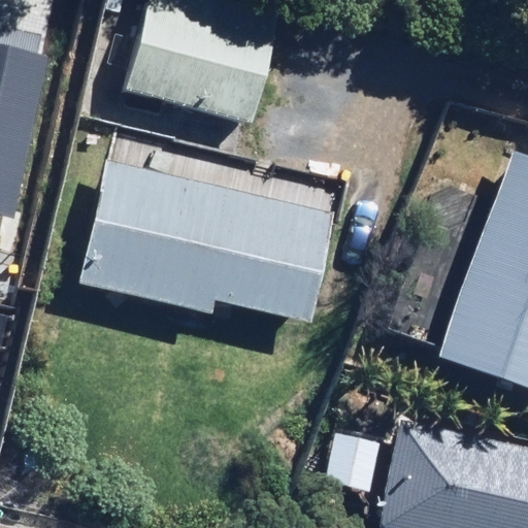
[(284,11),(237,0),(147,0),(125,94),(255,127),(284,11)]
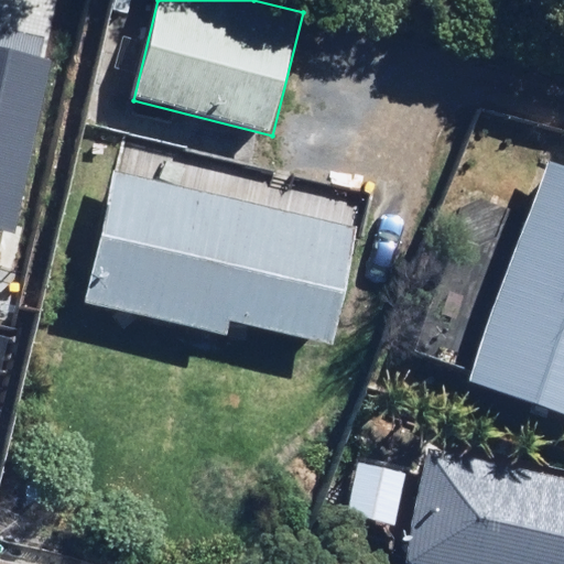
[(84,28),(28,20),(14,108),(71,117),(84,28)]
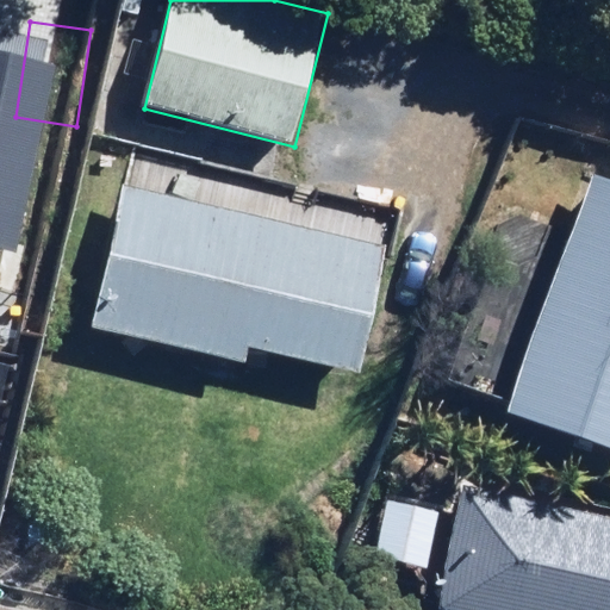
[(609,176),(596,172),(506,408),(609,447),(609,176)]
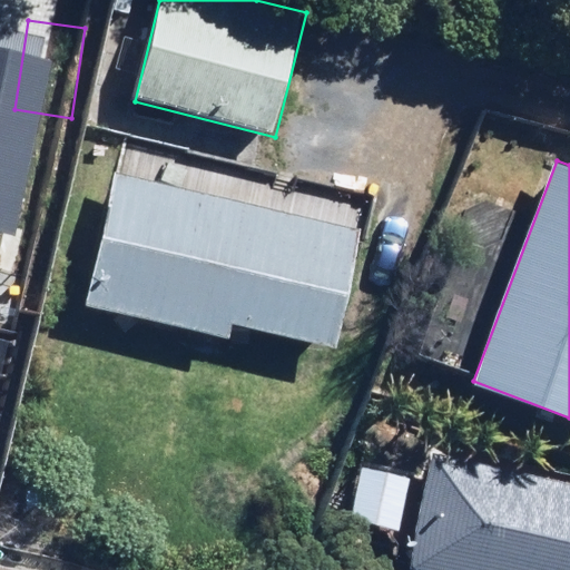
[(80,302),(226,338),(223,351),(265,361),(272,334),(336,350),(365,234),(112,173),(80,302)]
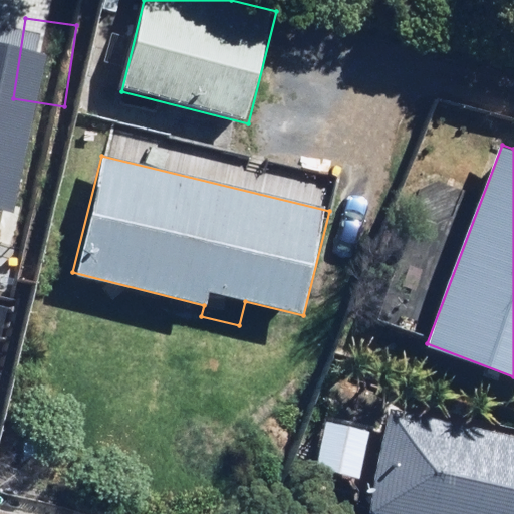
[(513,513),(513,436),(390,412),(369,513),(513,513)]
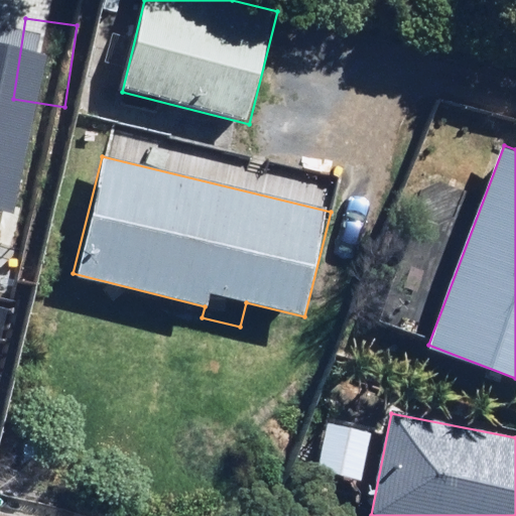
All buildings are outlined.
